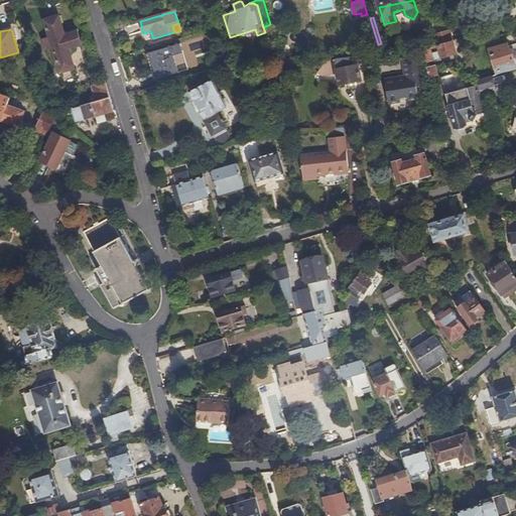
[(436,45),(453,40),(449,30),(433,35),(436,45)]
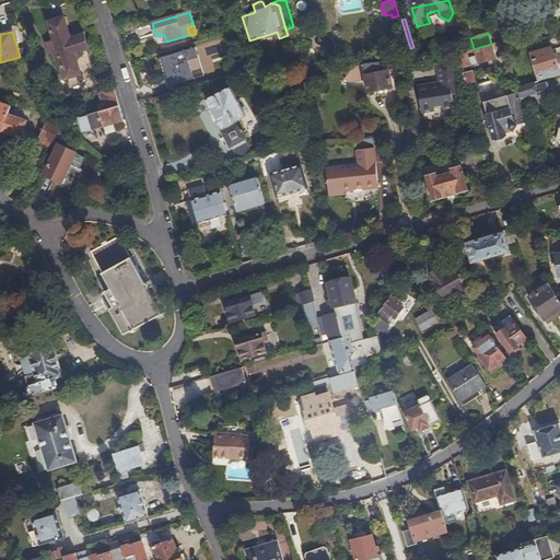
[(73,35),(54,42),(59,60),(79,54),(79,53),(89,49),(84,35),(74,37),(73,35)]
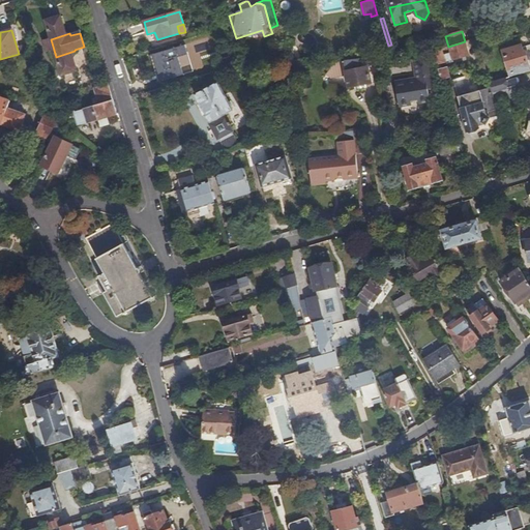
[(469,55),(465,41),(448,47),(433,52),(437,64),(446,61),(453,59),(469,55)]
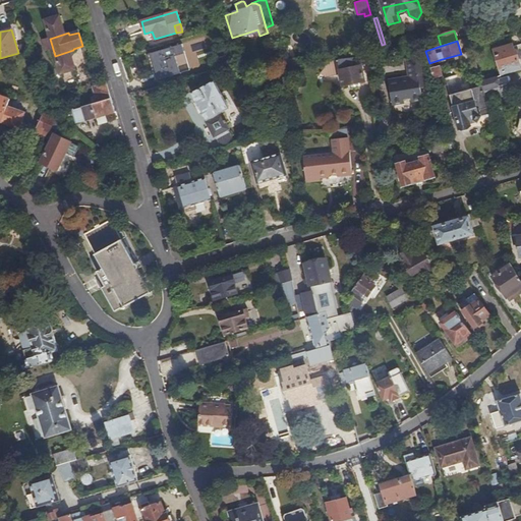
[(506,74),(520,69),(520,68),(516,51),(514,51),(512,45),(495,50),(502,75),(506,74)]
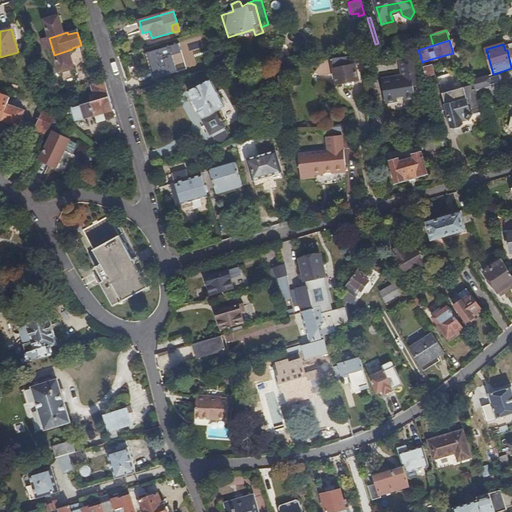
[(156,78),(177,71),(170,46),(148,53),(156,78)]
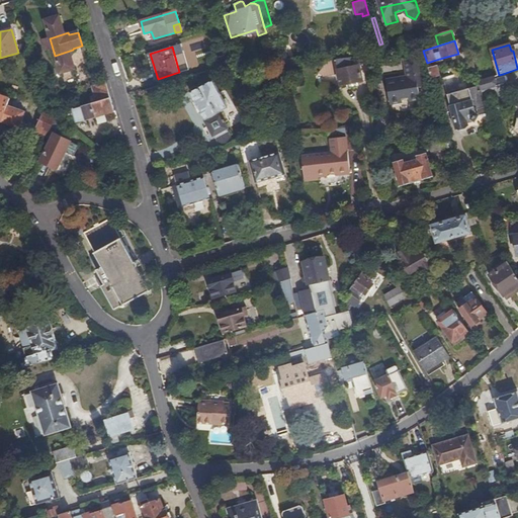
[(218,59),(220,66),(231,63),(229,56),(218,59)]
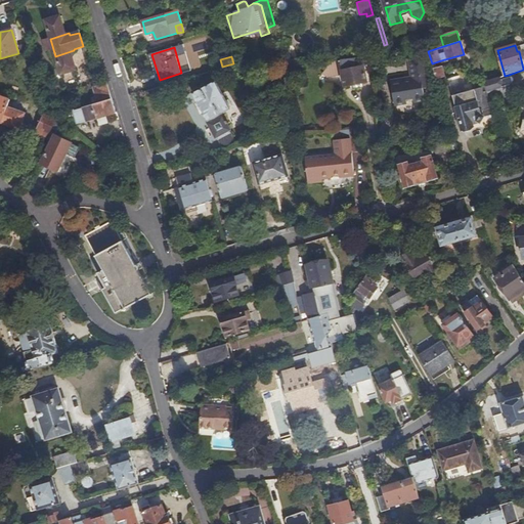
[(403,82),(402,79),(390,82),(394,105),(406,102),(405,97),(412,96),(413,101),(424,99),(422,87),(428,86),(422,56),(407,59),(411,77),(411,80),(403,82)]
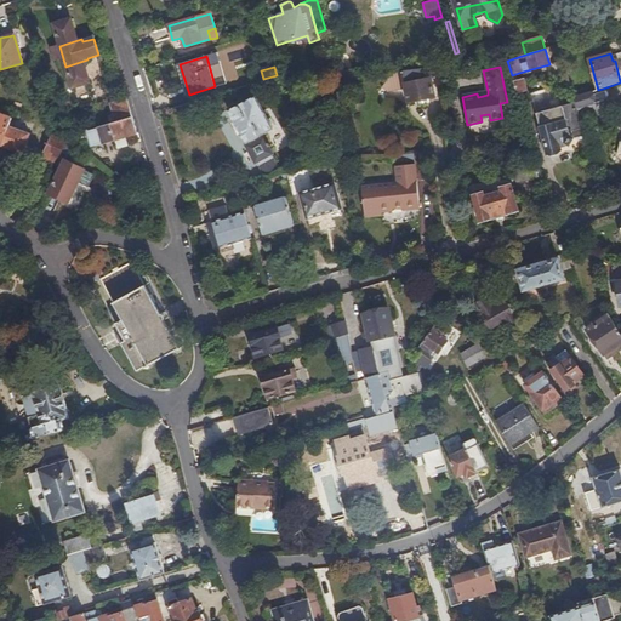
[(420,70),(386,75),(387,81),(382,86),(388,91),(405,89),(409,102),(434,96),(432,79),(422,81),(420,70)]
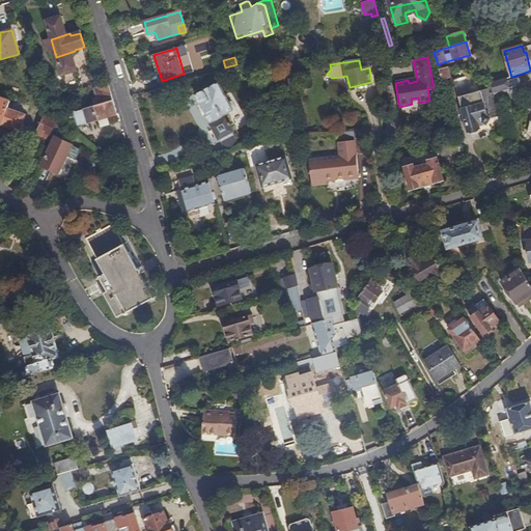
[(490,77),(486,63),(477,65),(481,79),(490,77)]
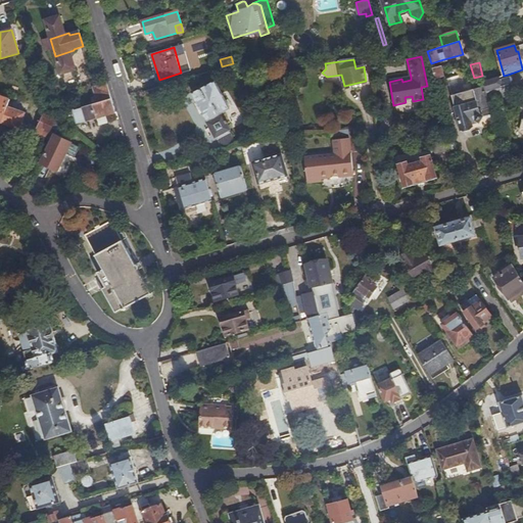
[(299,66),(287,68),(283,68),(284,84),(290,83),(290,75),(300,73),(299,66)]
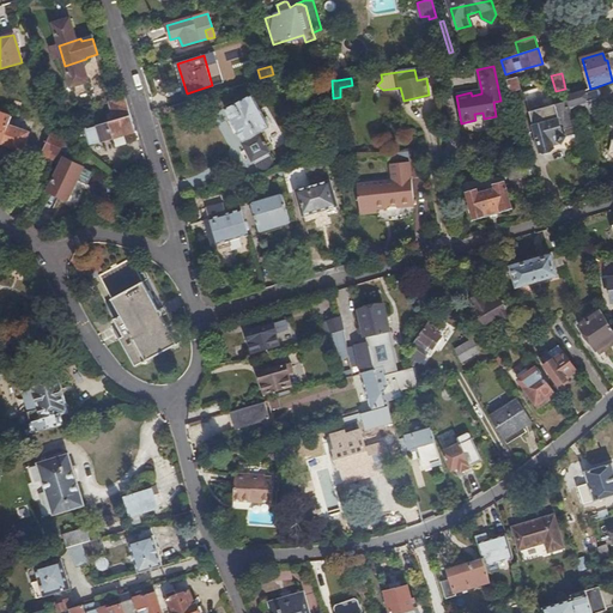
[(516,78),(507,80),(510,92),(520,90),(516,78)]
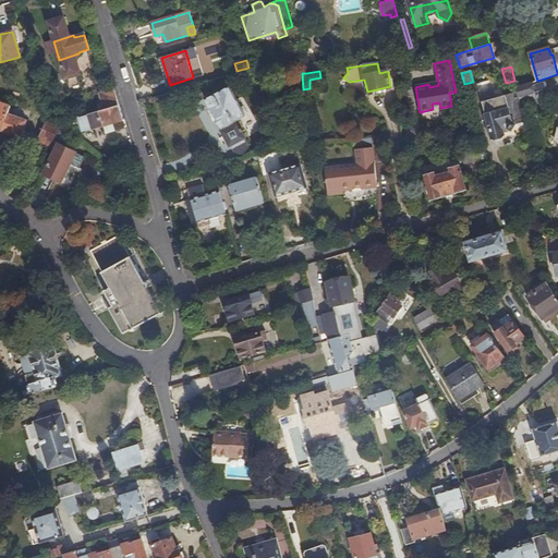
[(544,87),(542,80),(537,81),(532,83),(534,91),(544,87)]
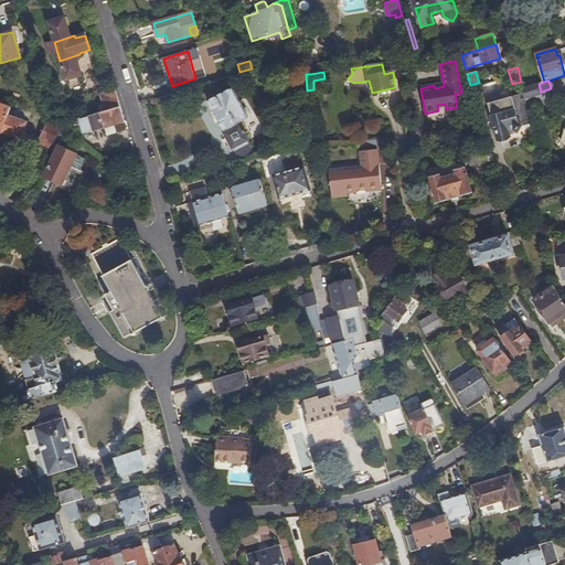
[(524,94),(529,110),(554,104),(551,92),(541,94),(541,92),(539,84),(523,88),(524,94)]
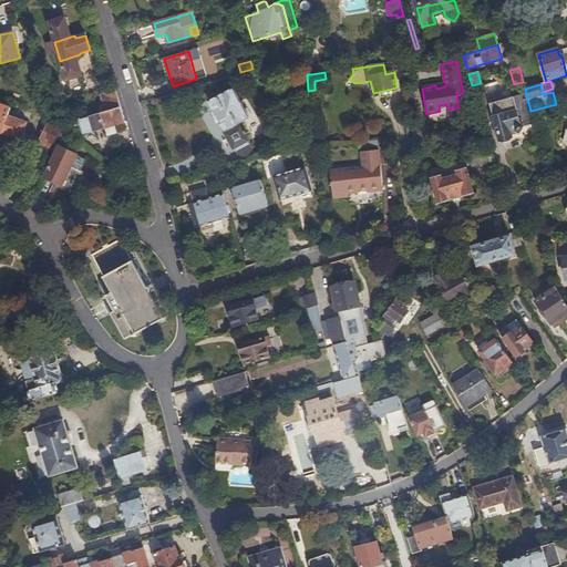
[(234,88),(208,102),(215,113),(218,120),(225,131),(225,130),(226,132),(225,133),(234,148),(235,148),(236,151),(249,143),(248,141),(249,140),(246,134),(246,133),(245,131),(244,131),(240,124),(239,125),(238,123),(249,117),(234,88)]
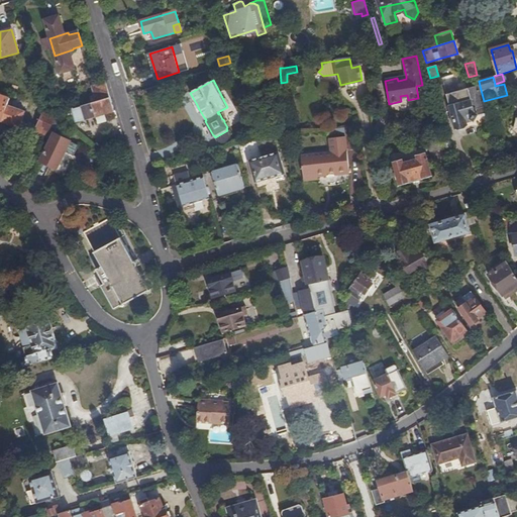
[(110,98),(105,82),(91,86),(96,102),(110,98)]
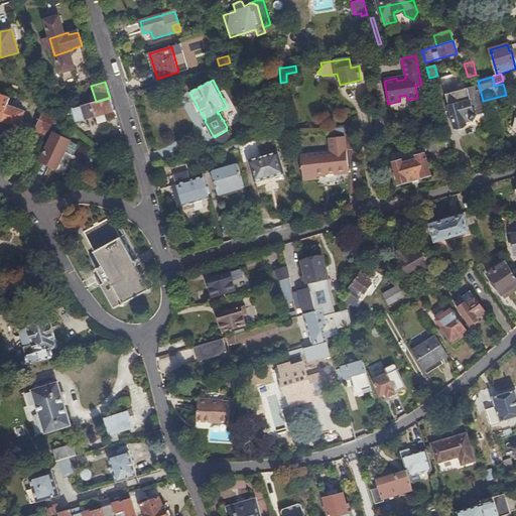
[(431,87),(439,113),(450,110),(453,117),(450,120),(453,125),(455,126),(455,128),(457,128),(459,129),(464,127),(465,125),(467,125),(466,122),(472,121),(473,121),(477,115),(486,113),(483,101),(479,86),(445,95),(442,84),(431,87)]
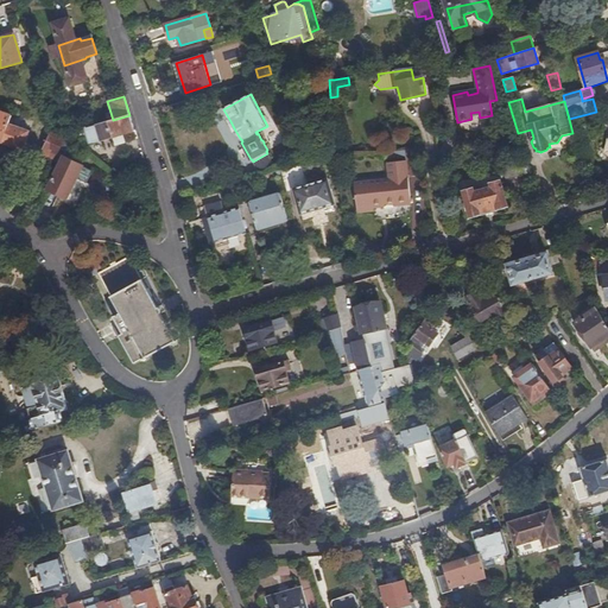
[(0,141),(23,150),(30,131),(10,124),(12,115),(0,111),(0,141)]
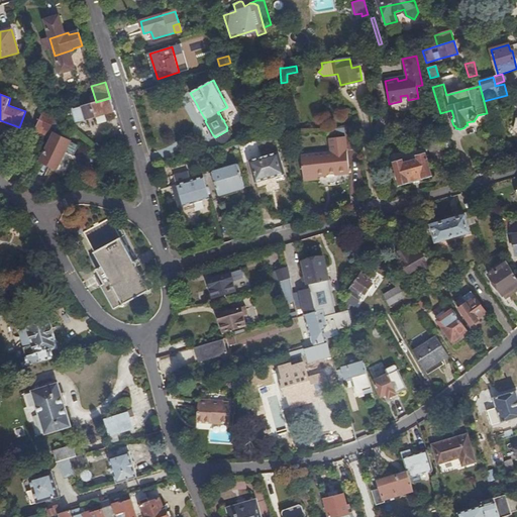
[(96,102),(58,113),(56,117),(62,120),(75,116),(77,121),(86,119),(87,119),(114,110),(113,108),(110,98),(96,102)]
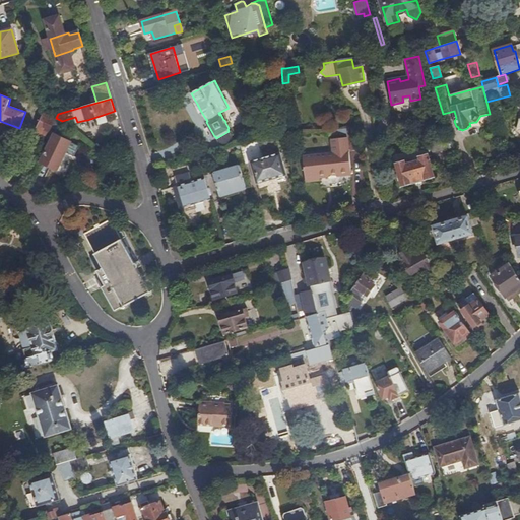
[(58,114),(49,110),(46,109),(36,133),(47,138),(52,125),(55,121),(56,118),(58,114)]
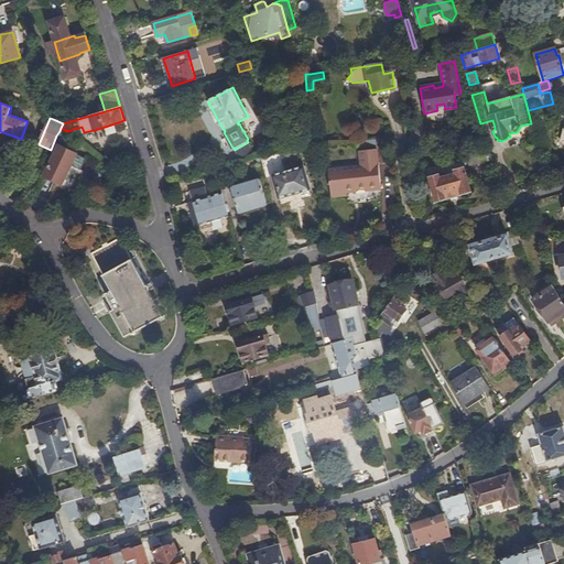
[(62,184),(77,153),(58,145),(44,175),(62,184)]
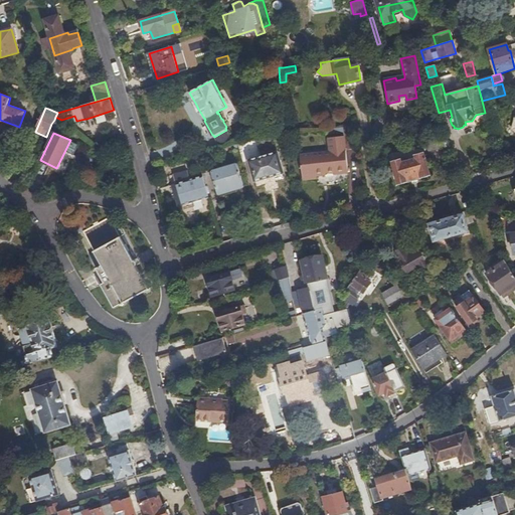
[(117,152),(126,149),(122,135),(110,138),(112,145),(115,145),(117,152)]
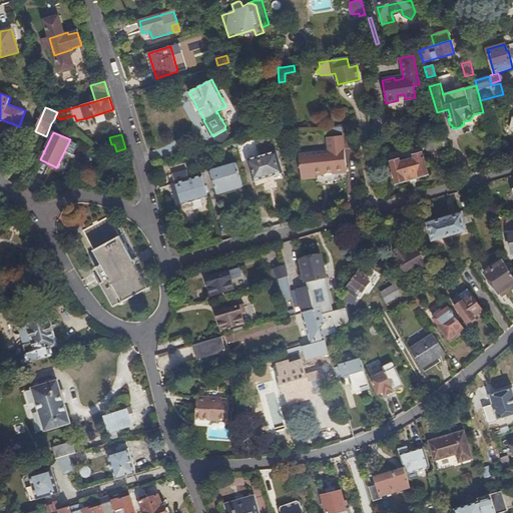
[(315,172),(324,170),(334,169),(334,172),(348,170),(344,134),(328,136),(329,150),(299,154),(302,178),(316,176),(316,174),(315,172)]
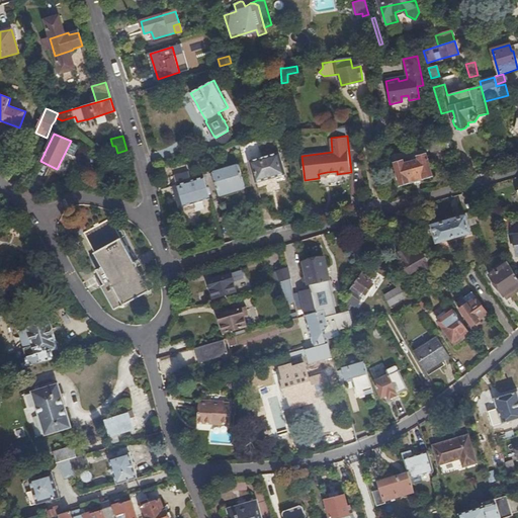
[(450,148),(447,136),(439,138),(442,150),(450,148)]
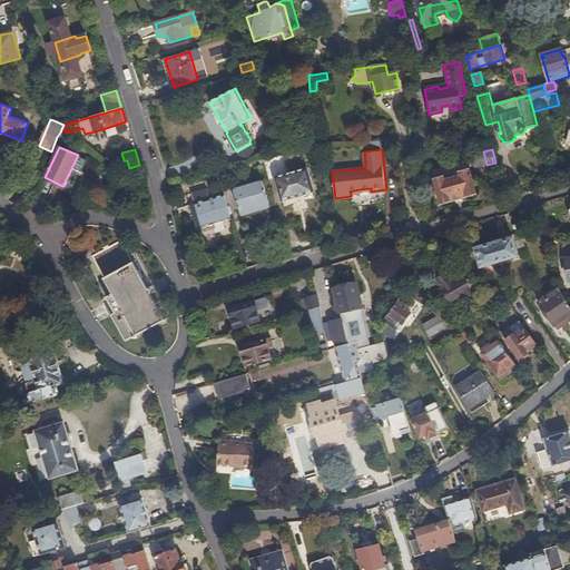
[(487,165),(483,151),(471,155),(475,168),(487,165)]
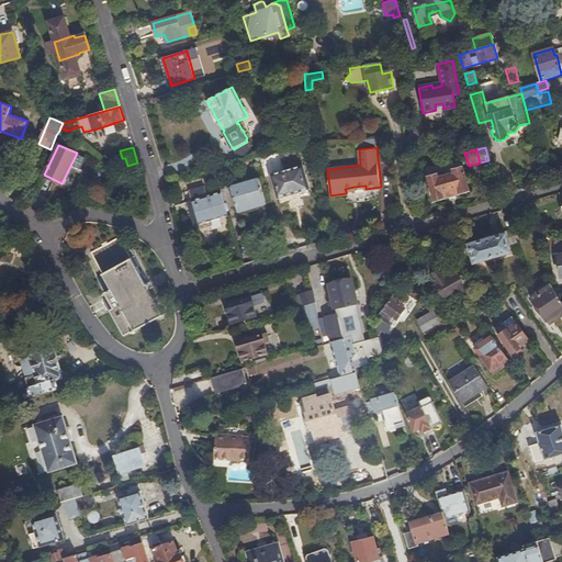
[(271,176),(278,199),(310,189),(303,167),(271,176)]
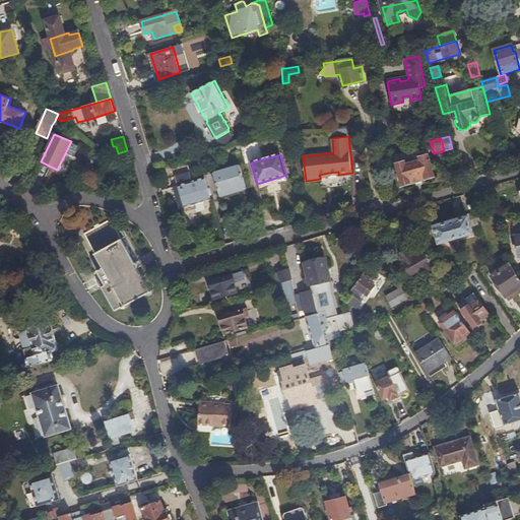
[(413,163),(419,183),(435,178),(429,154),(419,157),(420,160),(413,163)]
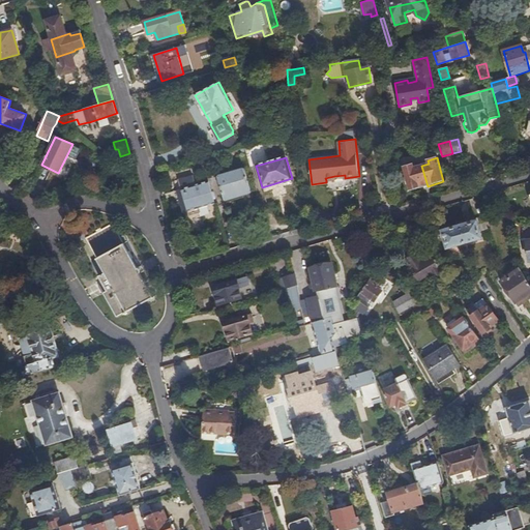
[(389,158),(381,160),(384,173),(391,172),(389,158)]
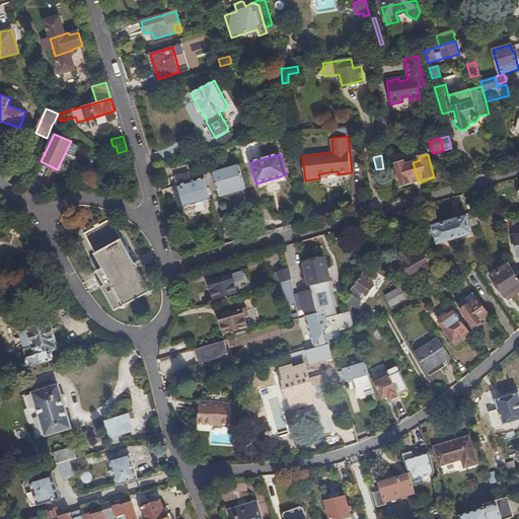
[(401,187),(419,182),(413,162),(405,164),(404,161),(395,163),(401,187)]
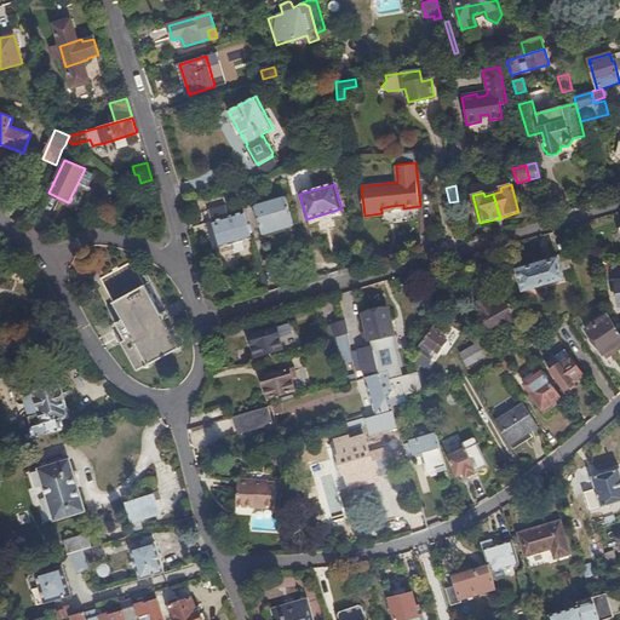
[(264,239),(294,229),(286,197),(254,207),(264,239)]
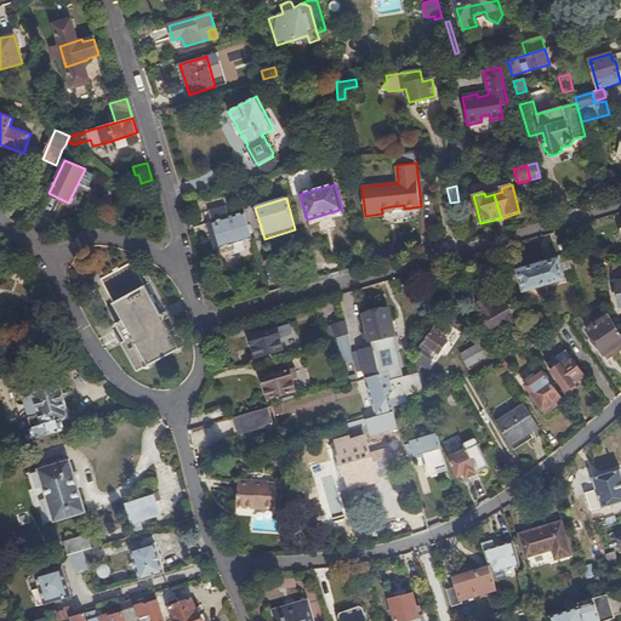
[(228,245),(252,238),(244,212),(229,216),(226,206),(205,212),(210,229),(214,227),(217,238),(212,240),(216,249),(220,252),(229,249),(228,245)]
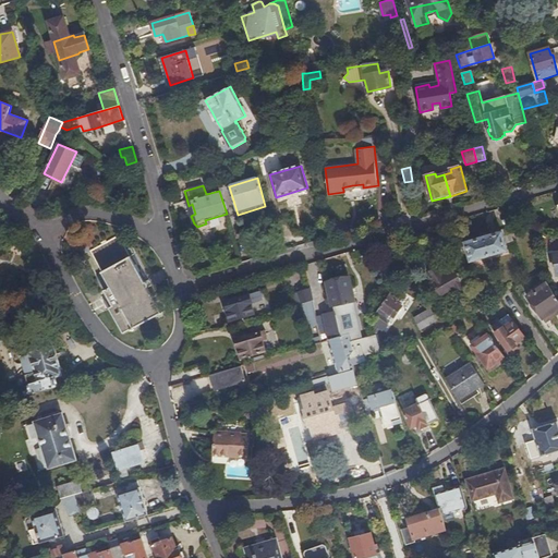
[(517,213),(506,216),(510,228),(511,230),(521,228),(517,213)]
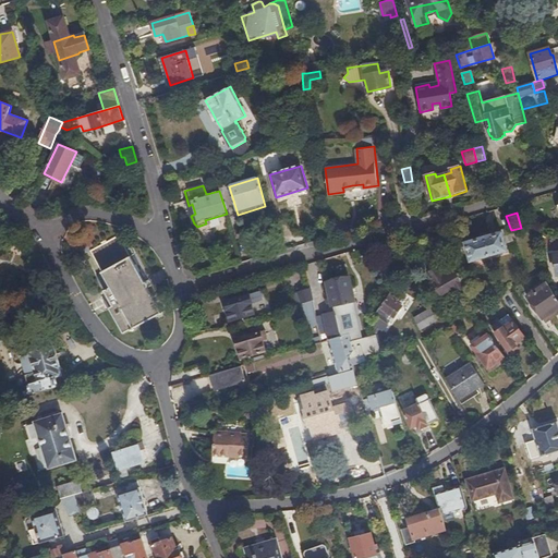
[(511,230),(510,228),(488,233),(489,235),(465,242),(471,261),(507,250),(505,242),(513,240),(511,230)]
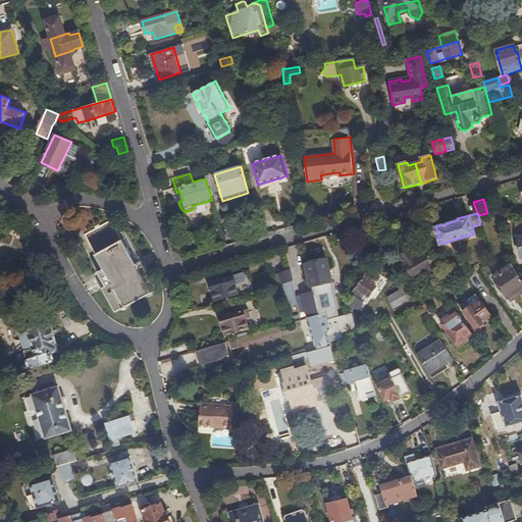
[(111,221),(85,236),(96,254),(95,255),(96,256),(103,269),(98,272),(102,280),(99,282),(115,312),(123,307),(124,308),(151,293),(121,240),(121,241),(111,221)]
